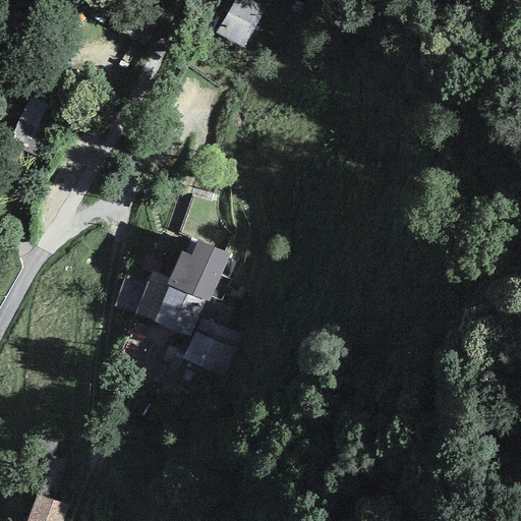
[(266,10),(246,0),(234,0),(217,33),(245,48),(266,10)]
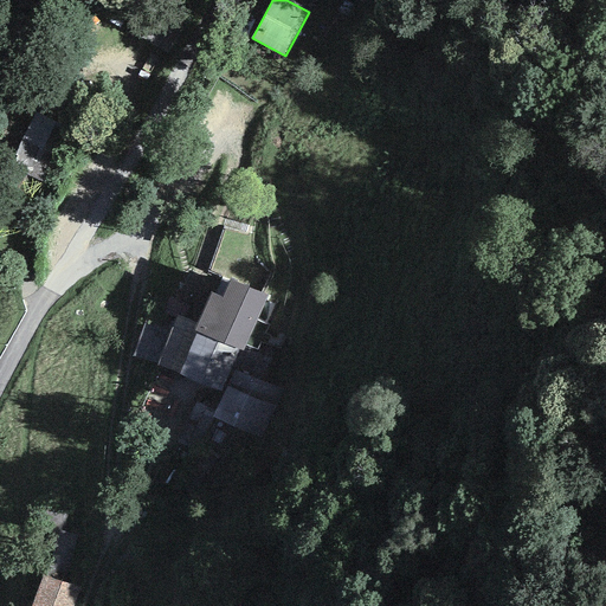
[(223,297),(211,292),(194,331),(178,373),(176,375),(224,395),(234,369),(265,295),(230,279),(223,297)]
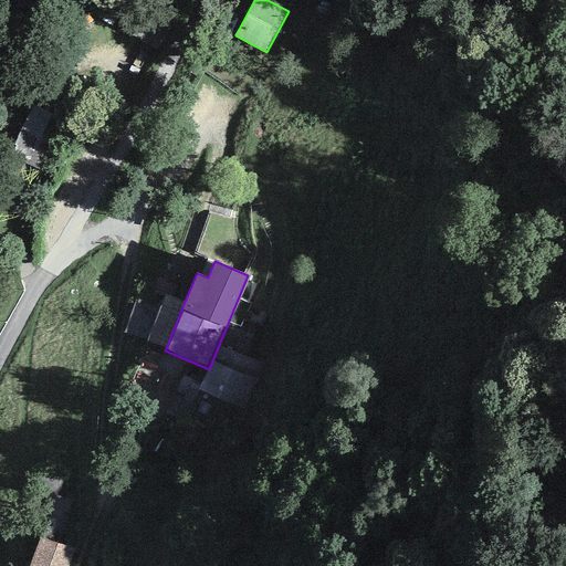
[(181,310),(138,292),(123,331),(166,348),(181,310)]
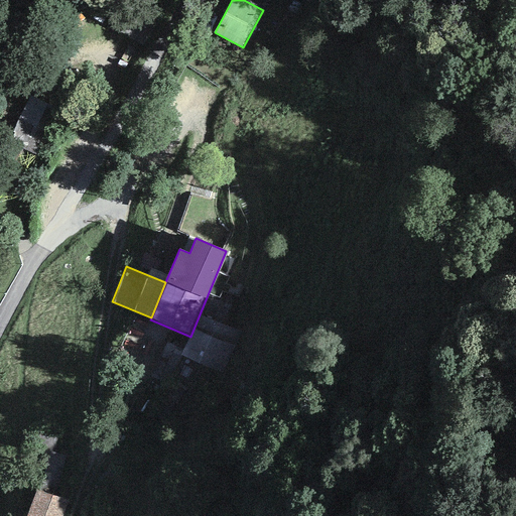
[(240,331),(200,314),(190,337),(182,358),(223,374),(240,331)]
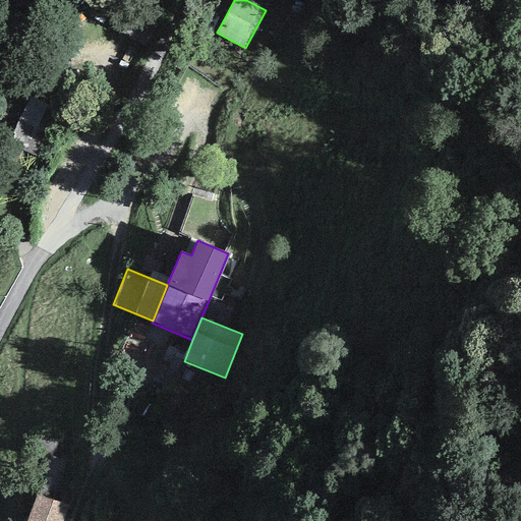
[(72,460),(57,454),(41,497),(56,503),(72,460)]
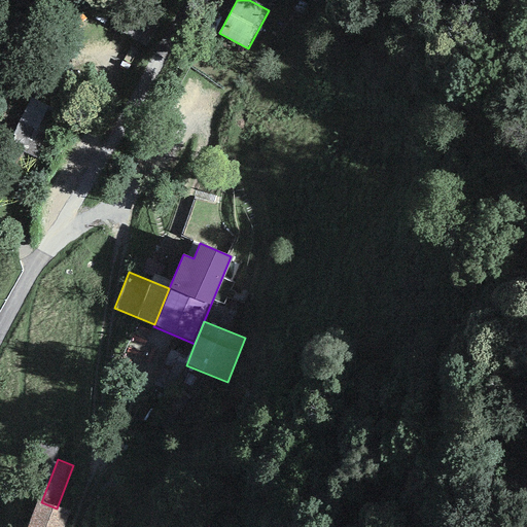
[(41,502),(38,501),(27,526),(64,526),(70,514),(57,508),(41,502)]
